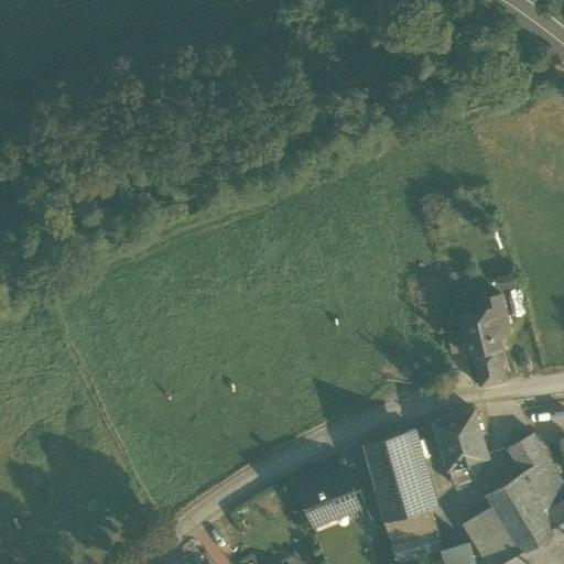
[(487,296),(496,335),(510,332),(500,293),(487,296)]
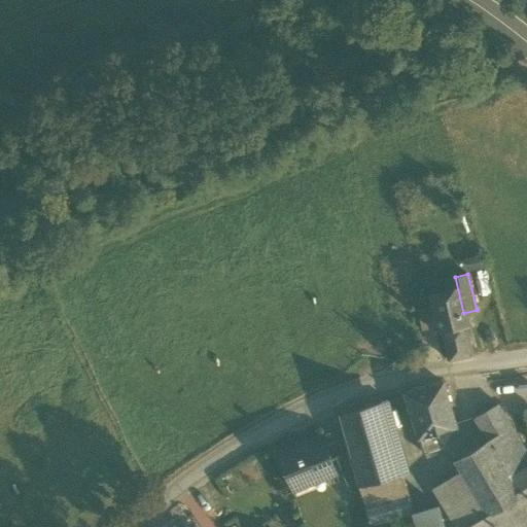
[(435,331),(441,330),(441,329),(465,325),(466,324),(463,313),(455,277),(448,279),(451,290),(431,295),(437,318),(432,319),(435,331)]
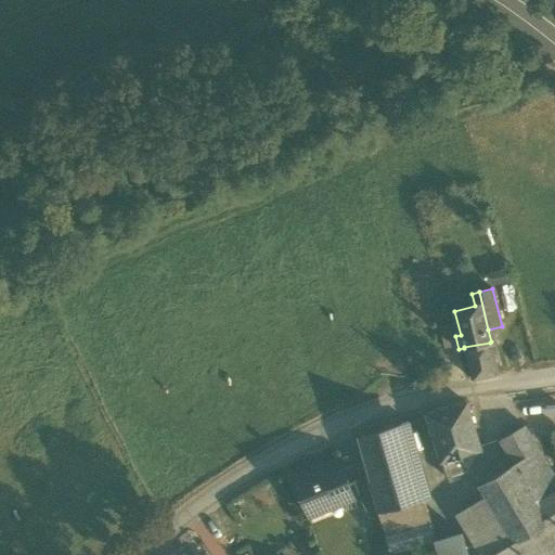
[(438,327),(443,350),(456,347),(451,324),(438,327)]
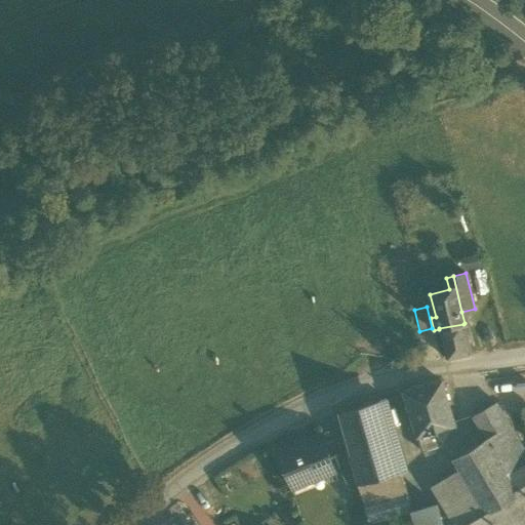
[(470,349),(463,324),(439,328),(439,329),(444,353),(446,360),(471,355),(470,349)]
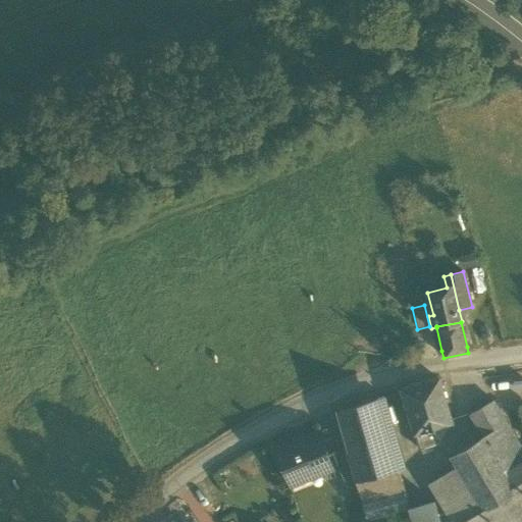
[(414,434),(415,434),(433,428),(452,423),(438,379),(401,390),(414,434)]
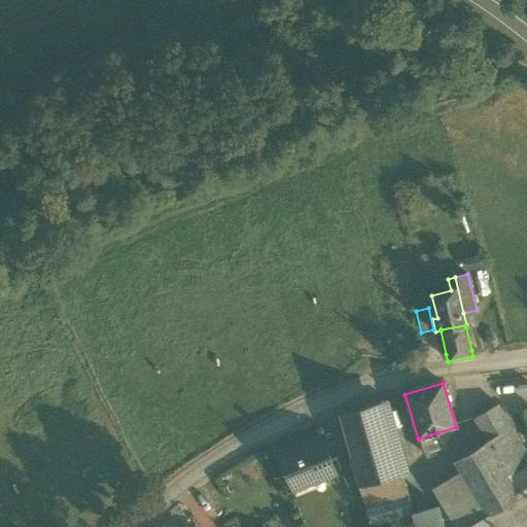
[(339,414),(359,487),(401,470),(382,401),(339,414)]
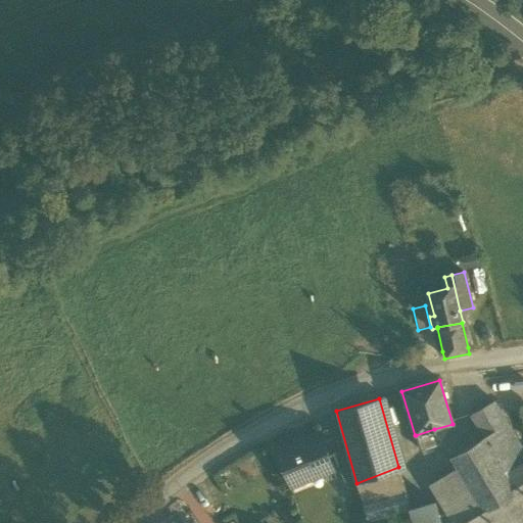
[(429,485),(450,522),(522,522),(522,449),(494,401),(470,416),(483,438),(450,458),(457,469),(429,485)]
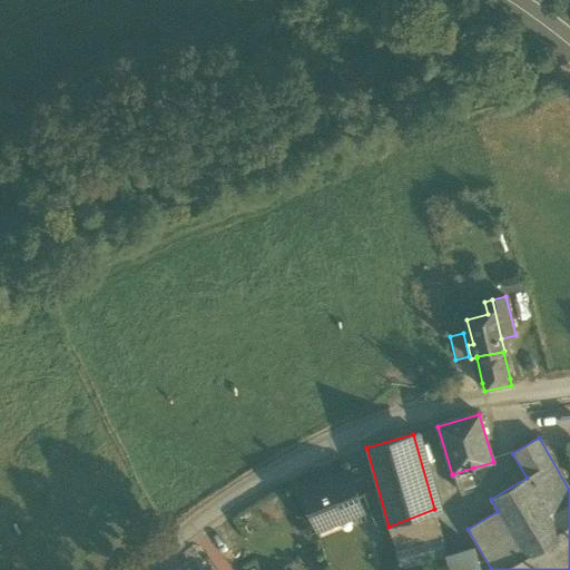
[(479,484),(473,468),(453,474),(459,492),(479,484)]
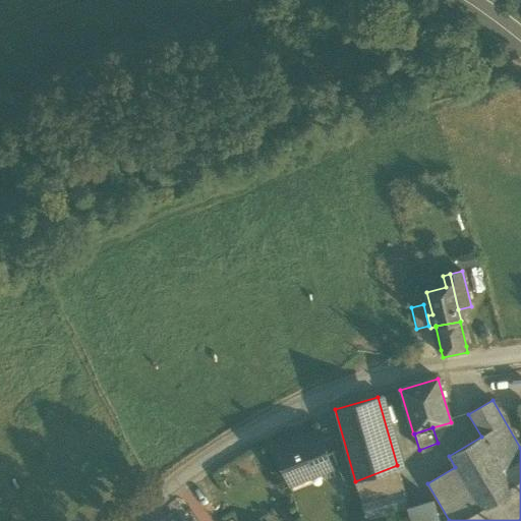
[(275,448),(287,478),(310,469),(312,475),(332,468),(317,431),(275,448)]
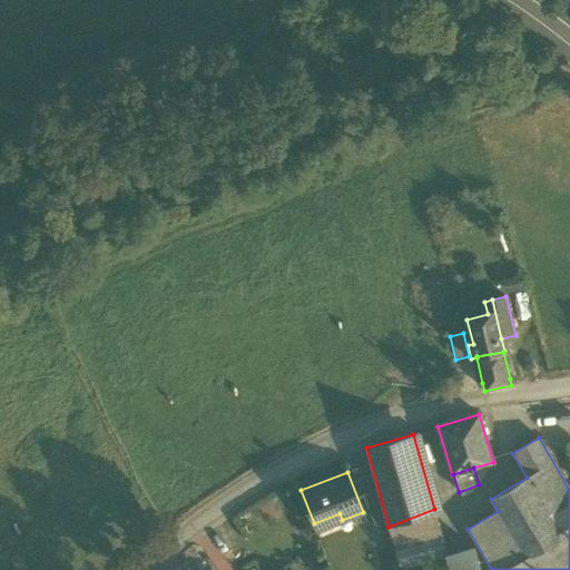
[(362,487),(372,521),(385,518),(375,483),(362,487)]
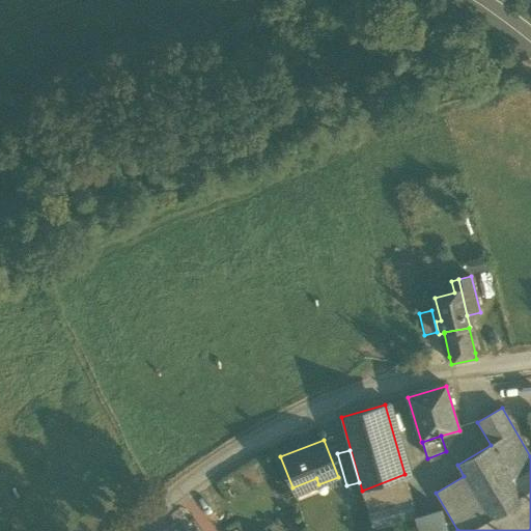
[(362,491),(368,512),(412,499),(404,474),(362,491)]
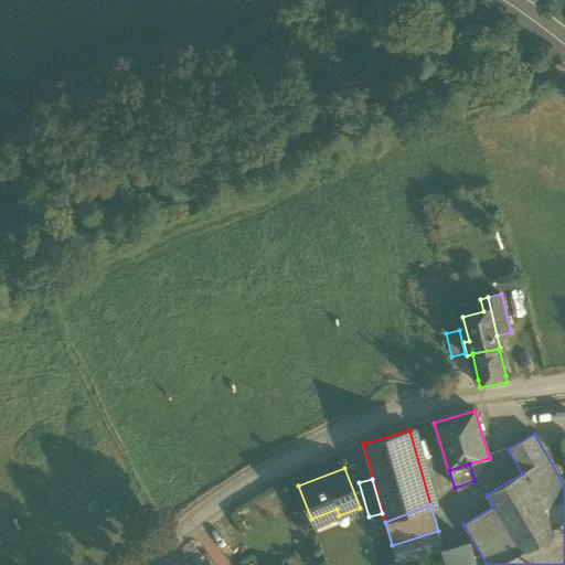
[(337,509),(311,519),(313,525),(339,515),(337,509)]
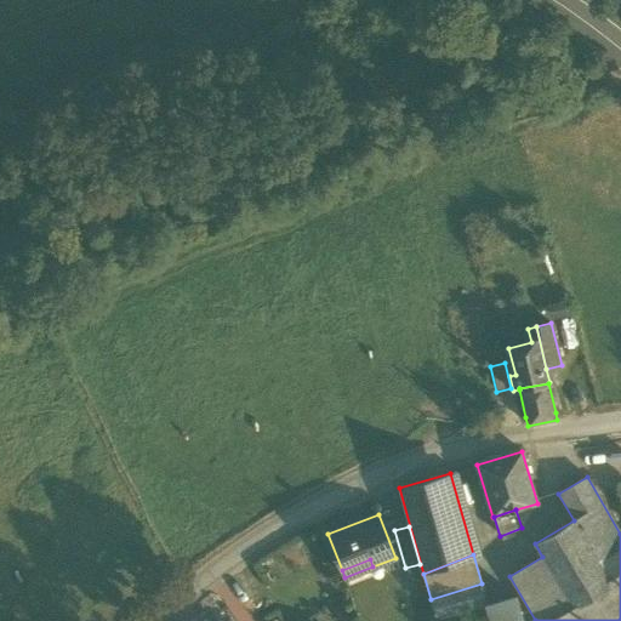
[(488,607),(482,584),(431,599),(437,620),(485,607),(488,607)]
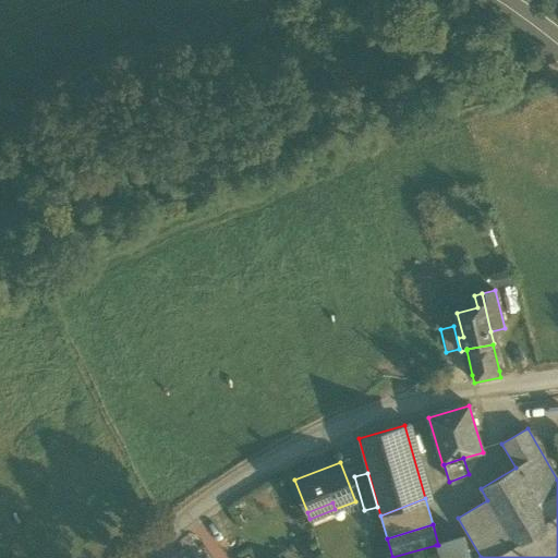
[(470,557),(464,536),(438,545),(436,545),(439,557),(470,557)]
